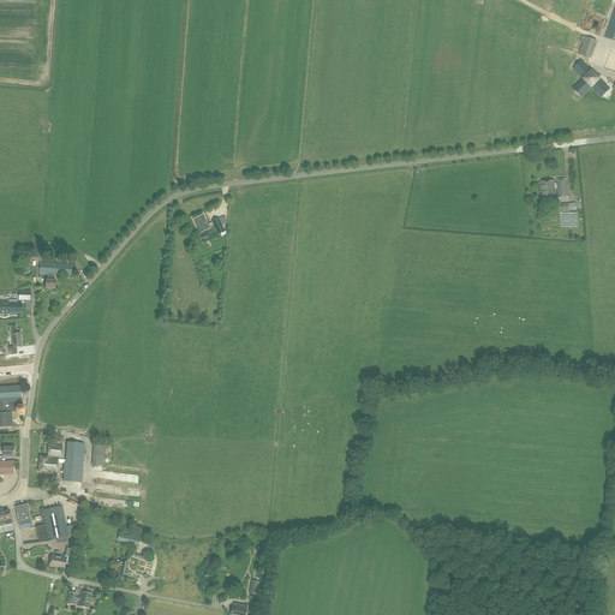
[(598,63),(604,65),(610,48),(604,46),(598,63)]
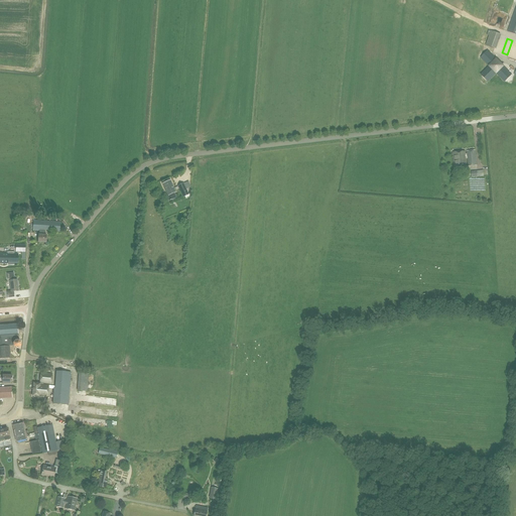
[(510,72),(493,45),(485,51),(491,60),(482,67),(487,75),(496,69),(502,78),(510,72)]
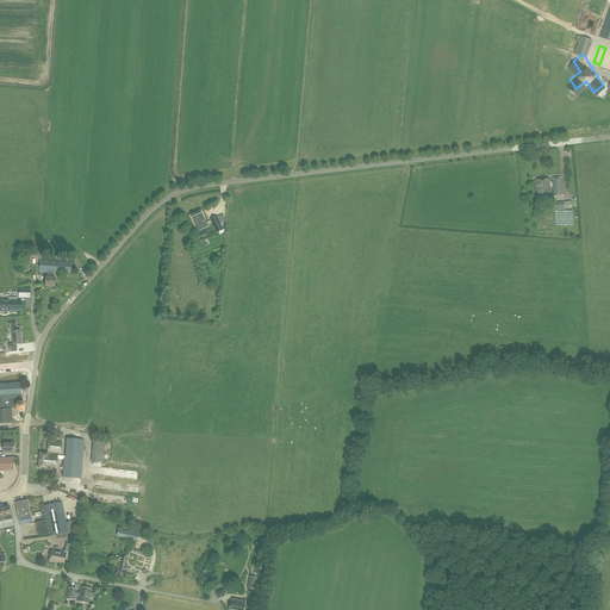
[(551,188),(553,188),(553,197),(564,195),(562,178),(535,180),(536,198),(552,197),(551,188)]
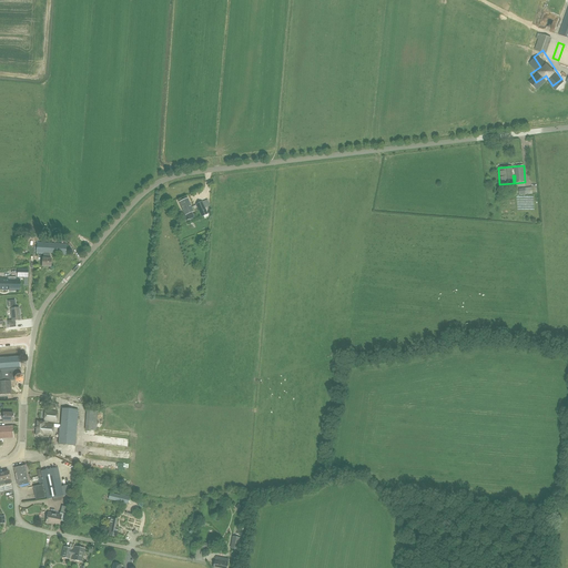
[(179,202),(184,214),(183,215),(185,221),(194,217),(191,212),(193,212),(188,199),(179,202)]
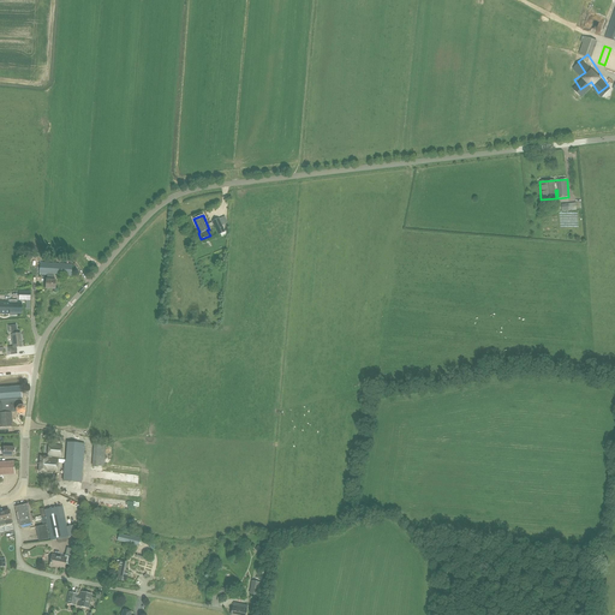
[(213,221),(219,234),(225,232),(219,219),(213,221)]
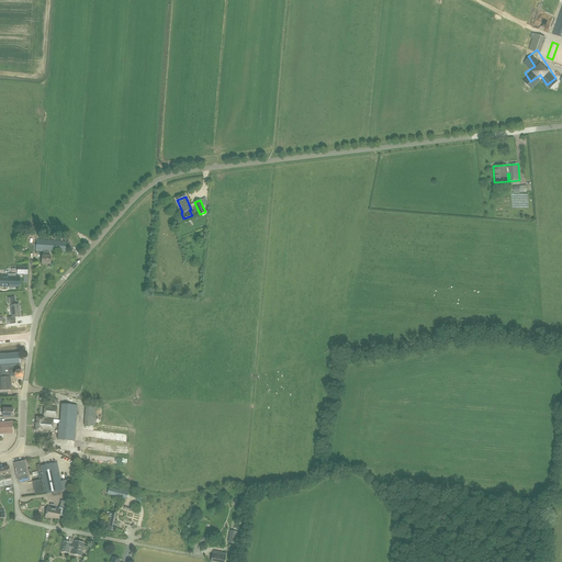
[(36,240),(36,250),(44,250),(43,256),(42,256),(42,263),(51,265),(51,256),(48,256),(49,251),(65,253),(66,242),(36,240)]
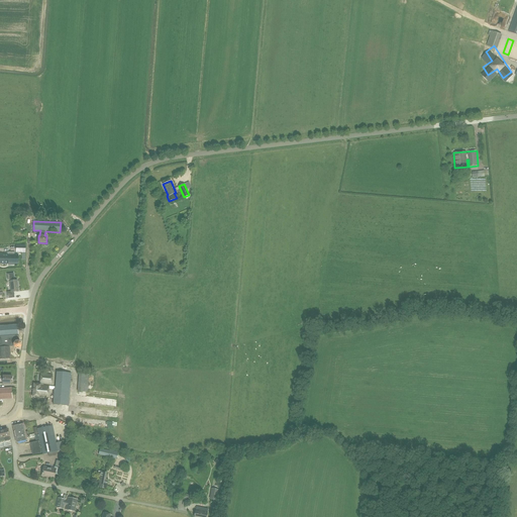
[(1,254),(0,264),(7,264),(7,265),(8,265),(8,263),(16,263),(16,254),(13,254),(13,252),(8,252),(8,254),(1,254)]
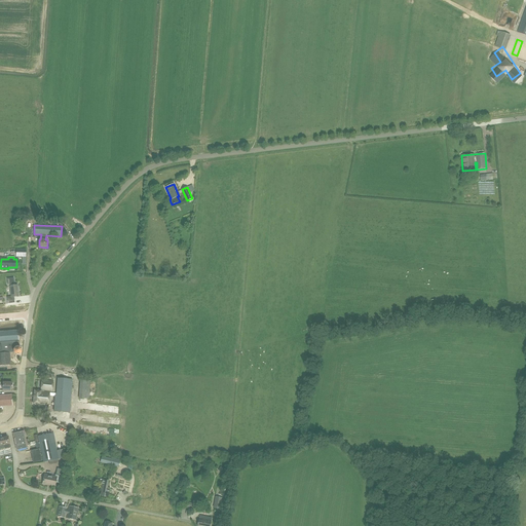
[(11,296),(7,297),(7,304),(14,303),(14,297),(19,296),(17,285),(14,285),(13,277),(7,278),(7,285),(9,285),(11,296)]
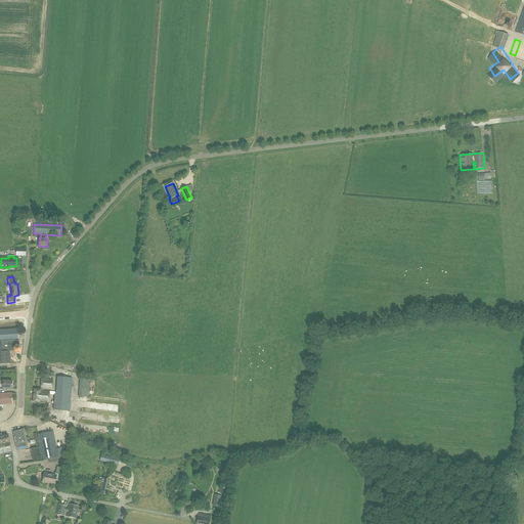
[(0,330),(0,363),(10,363),(9,351),(13,351),(13,352),(15,354),(17,354),(19,354),(19,353),(22,351),(22,349),(22,348),(18,346),(18,340),(17,330),(0,330)]
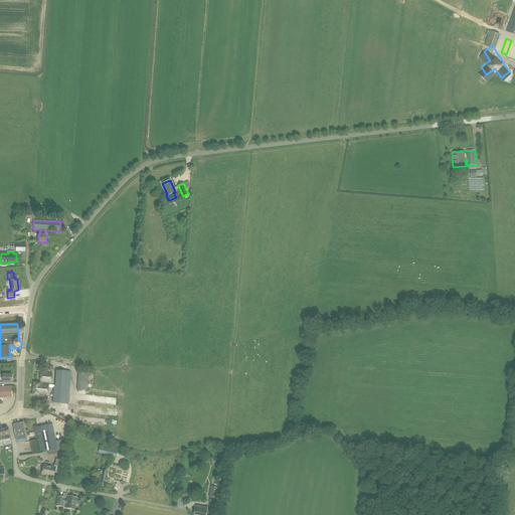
[(52,402),(68,403),(70,371),(56,370),(55,389),(53,389),(52,402)]
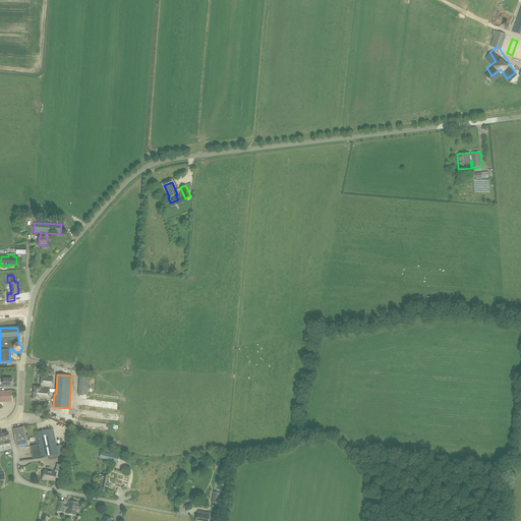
[(48,400),(49,388),(44,388),(44,387),(52,388),(53,378),(42,377),(41,387),(34,387),(33,400),(39,400),(48,400)]
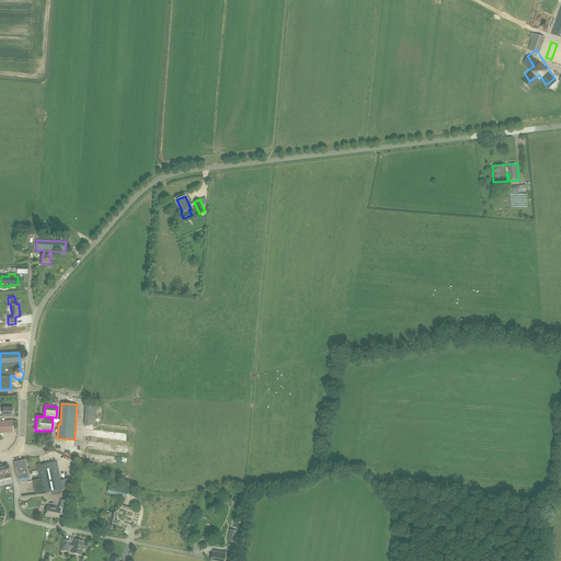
[(93,405),(86,405),(83,424),(95,425),(96,409),(95,409),(95,405),(93,405)]
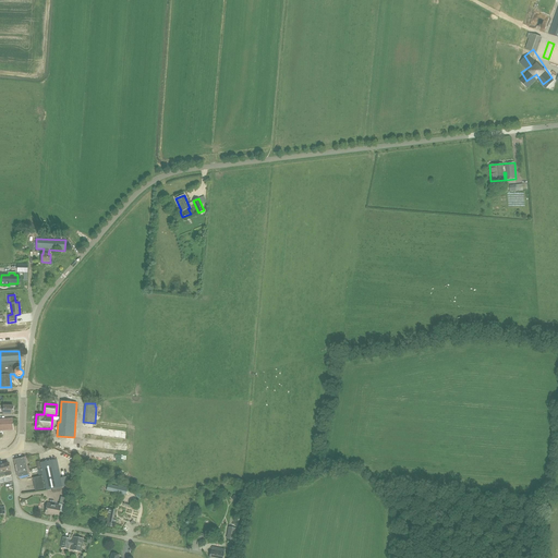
[(0,431),(13,431),(12,419),(0,419),(0,431)]
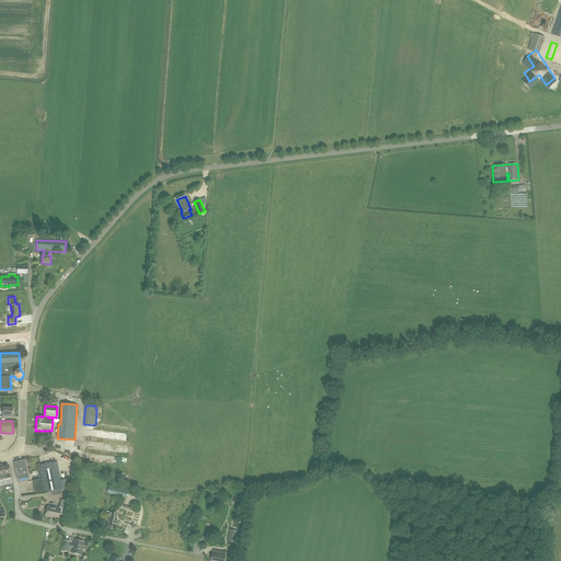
[(14,462),(18,477),(18,480),(30,478),(29,474),(33,473),(32,470),(31,470),(31,468),(27,469),(25,459),(14,462)]
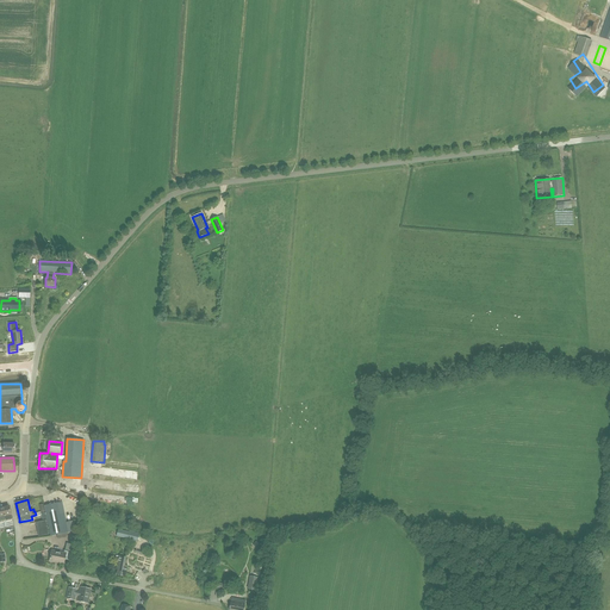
[(44,506),(48,520),(51,536),(68,533),(64,514),(62,502),(57,503),(44,506)]
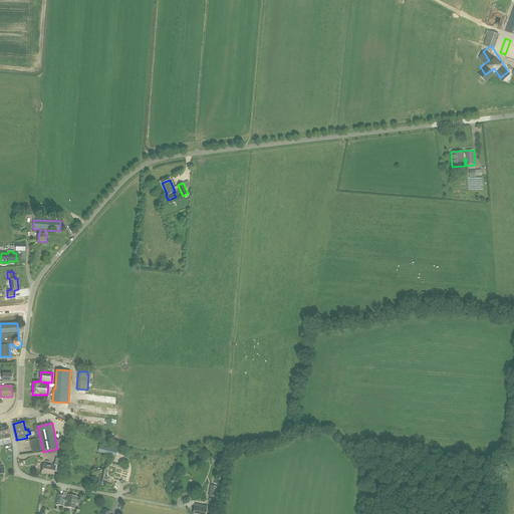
[(0,428),(0,440),(10,439),(7,427),(0,428)]
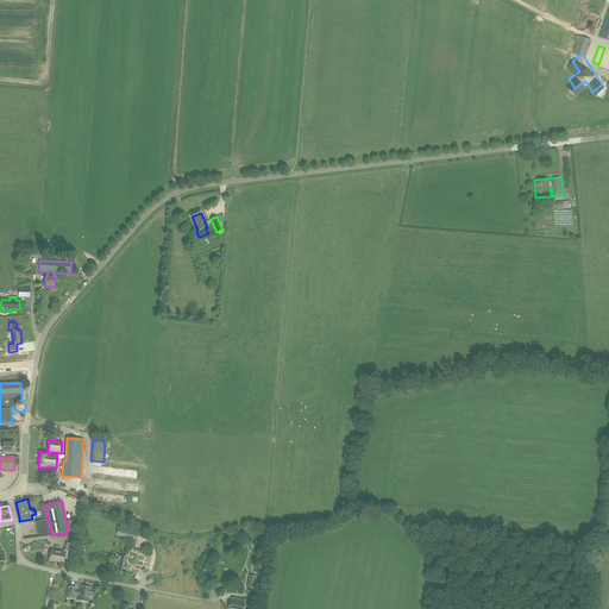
[(36,522),(38,535),(49,533),(45,520),(36,522)]
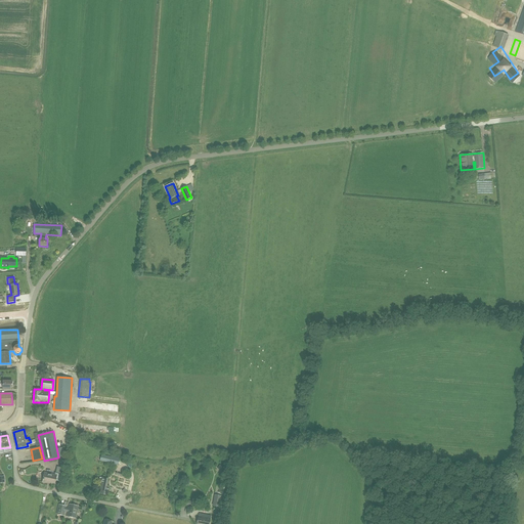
[(101,453),(100,461),(118,465),(120,457),(101,453)]
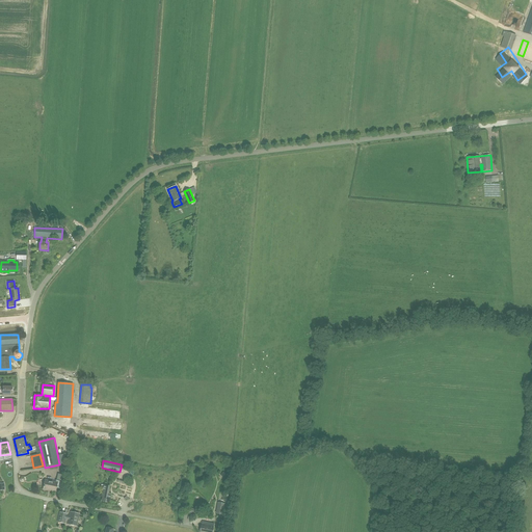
[(56,480),(55,482),(45,480),(43,489),(47,490),(47,489),(55,491),(56,488),(60,489),(62,481),(63,475),(58,474),(56,480)]
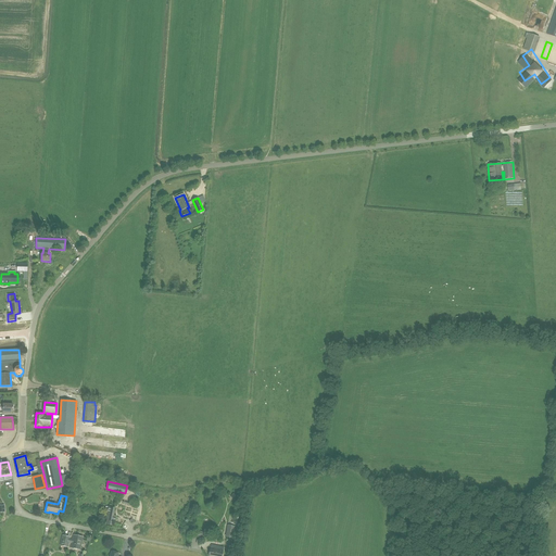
[(125,496),(123,504),(130,506),(133,500),(125,496)]
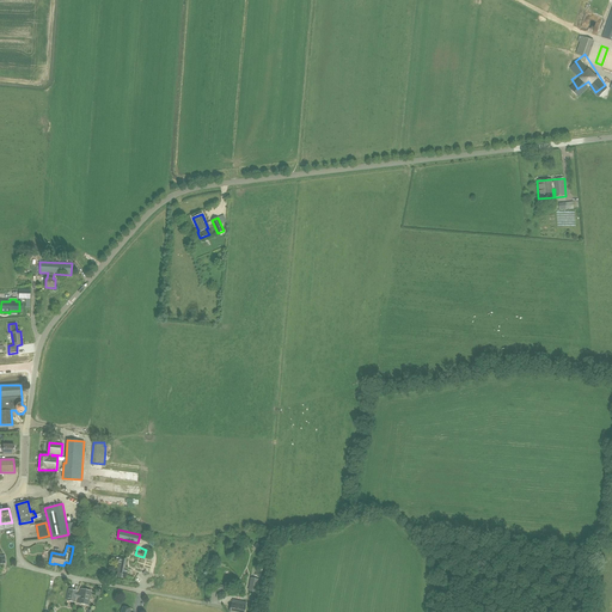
[(117,567),(116,571),(118,571),(117,576),(124,579),(127,569),(124,568),(126,560),(116,557),(115,564),(118,564),(117,567)]
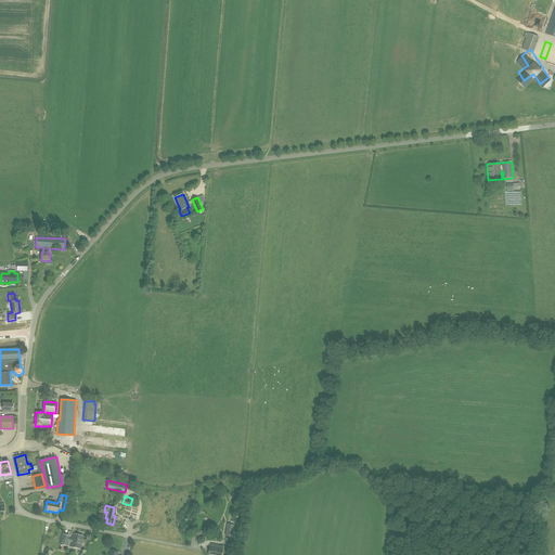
[(227,536),(232,537),(233,537),(235,526),(227,524),(224,536),(227,536)]
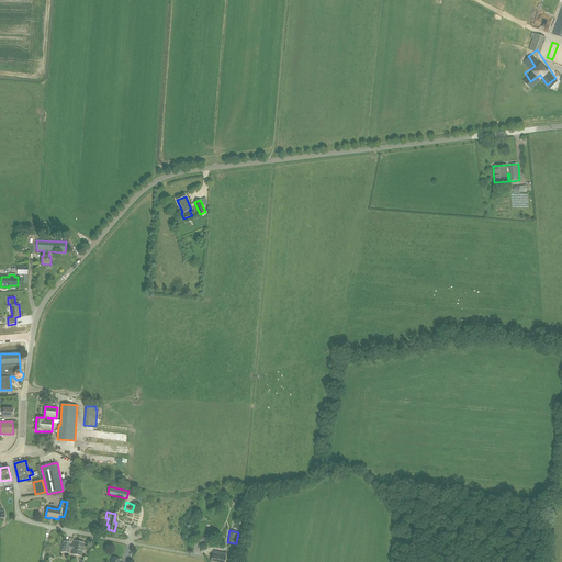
[(74,541),(74,544),(70,544),(71,543),(63,541),(60,551),(68,553),(69,549),(72,549),(71,553),(81,555),(83,543),(74,541)]
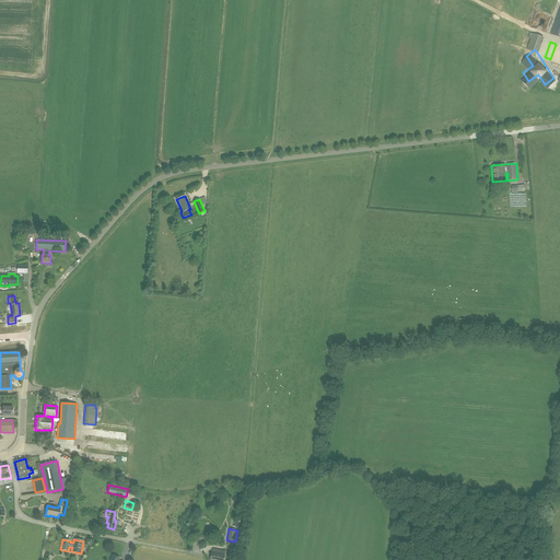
[(223,559),(224,555),(216,552),(216,551),(212,550),(212,553),(211,553),(209,559),(223,559)]
